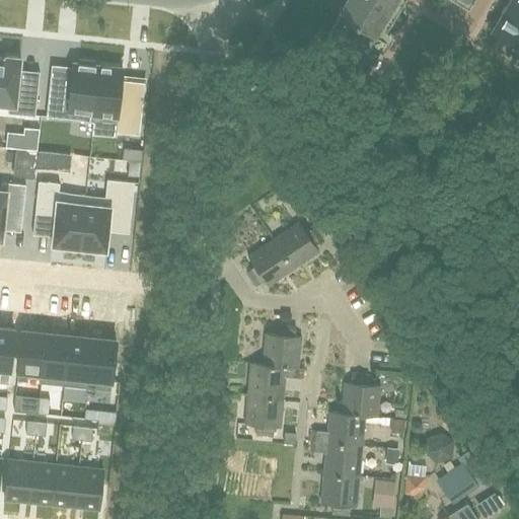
[(345,0),(338,14),(339,14),(325,36),(371,64),(384,41),(374,34),(395,0),(345,0)]
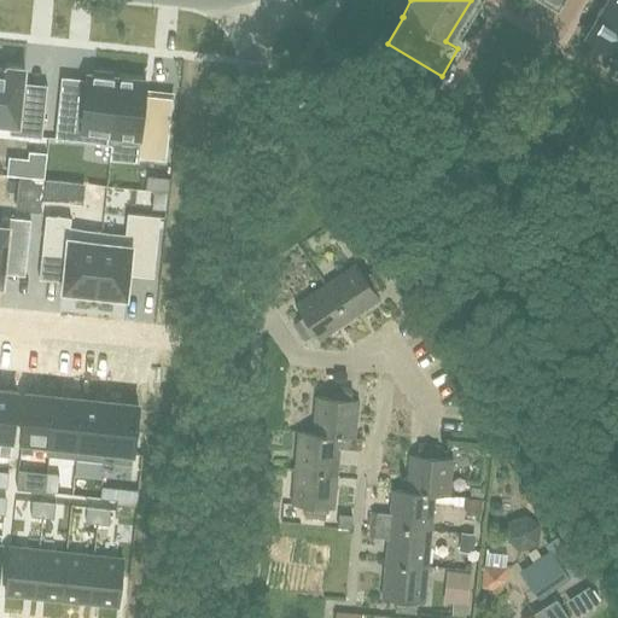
[(617,0),(605,0),(593,22),(583,36),(588,40),(617,57),(617,0)]
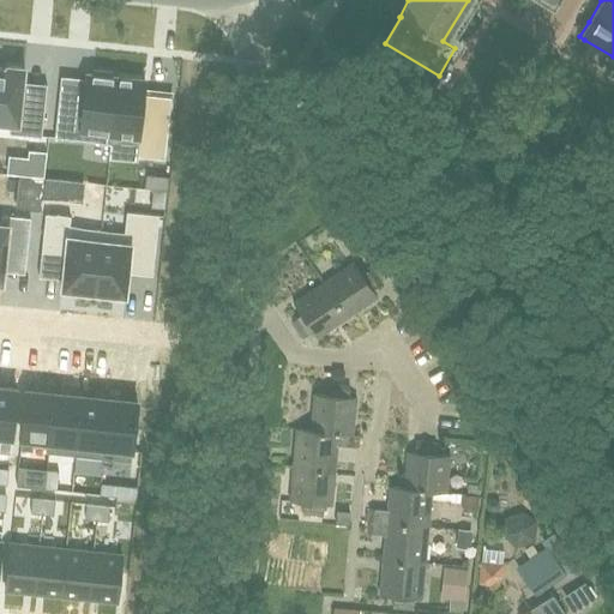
[(0,67),(0,122),(10,124),(8,133),(41,137),(44,98),(22,96),(24,67),(6,66),(6,68),(0,67)]
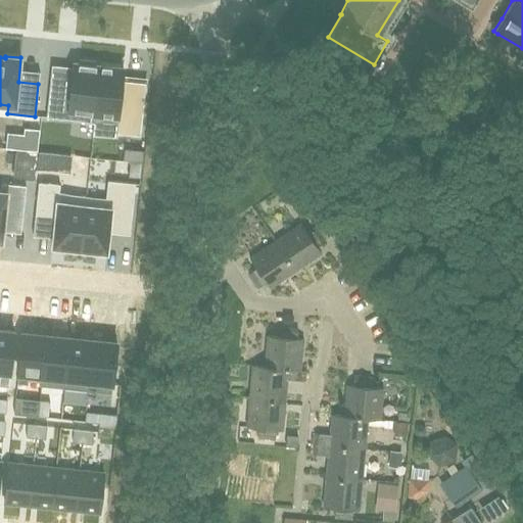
[(50,82),(46,117),(94,123),(100,65),(96,65),(96,61),(80,59),(80,63),(74,63),(72,84),(50,82)]
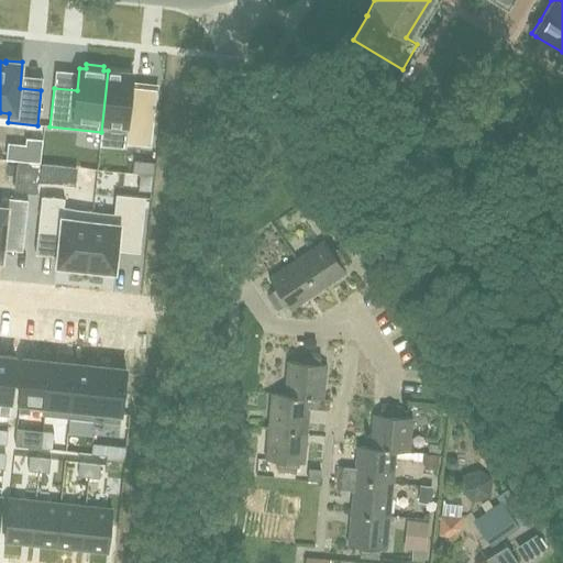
[(108,70),(101,132),(102,123),(125,125),(123,143),(151,146),(156,89),(131,87),(132,74),(108,70)]
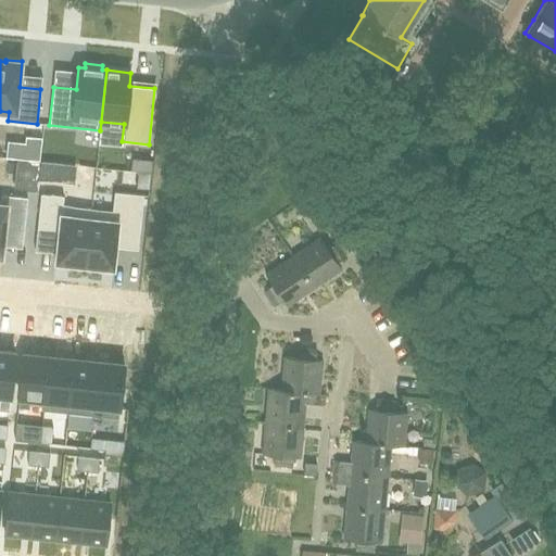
[(391,108),(397,102),(391,92),(383,98),(391,108)]
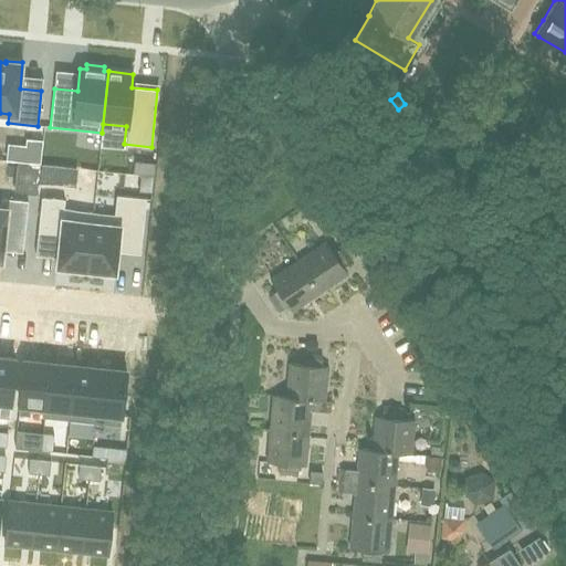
[(378,107),(385,118),(392,113),(385,103),(378,107)]
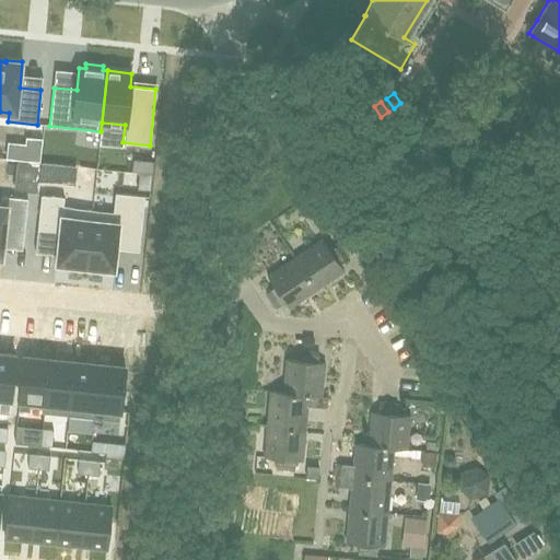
[(408,114),(400,103),(394,108),(400,118),(408,114)]
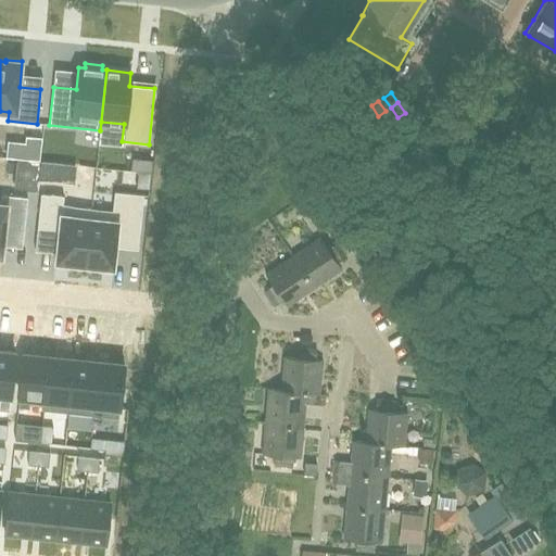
[(392,121),(386,111),(378,116),(386,126),(392,121)]
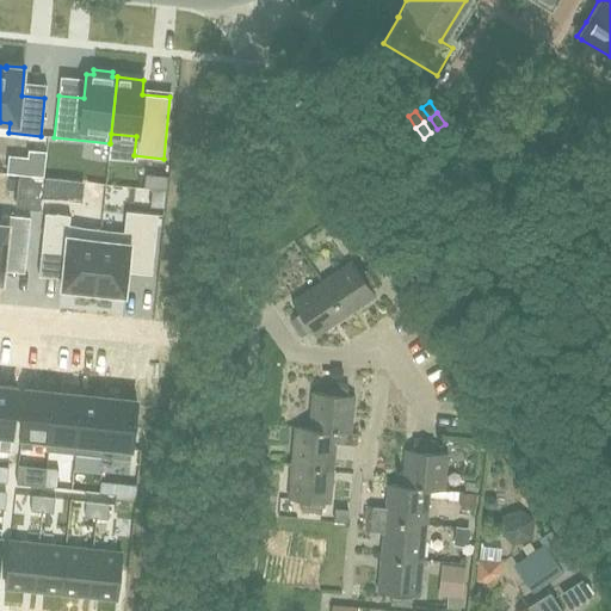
[(452,135),(445,124),(437,129),(444,140),(452,135)]
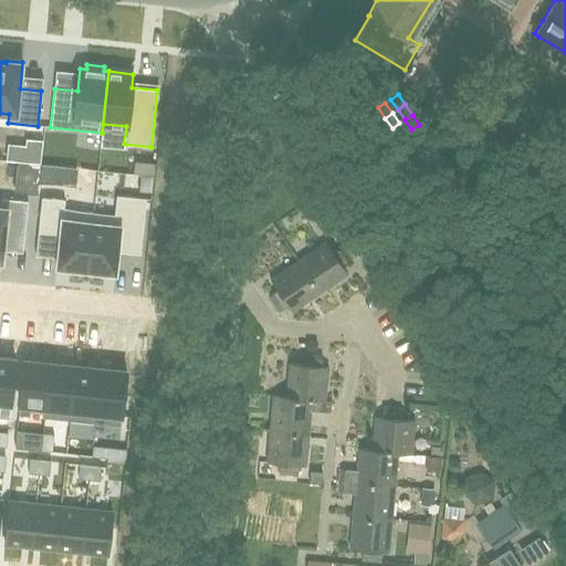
[(407,134),(399,123),(392,128),(399,138),(407,134)]
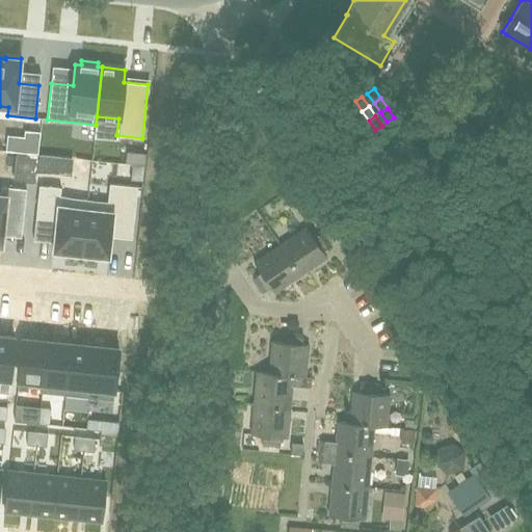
[(394,132),(400,141),(407,137),(401,127),(394,132)]
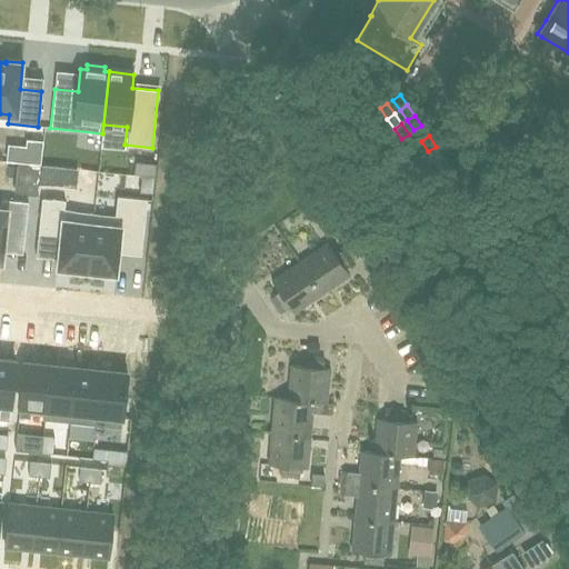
[(422,156),(416,145),(408,150),(416,160),(422,156)]
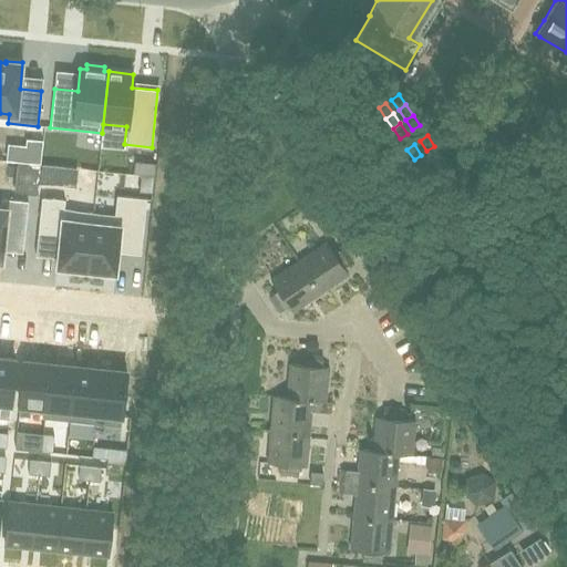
[(441,156),(434,146),(426,151),(434,162),(441,156)]
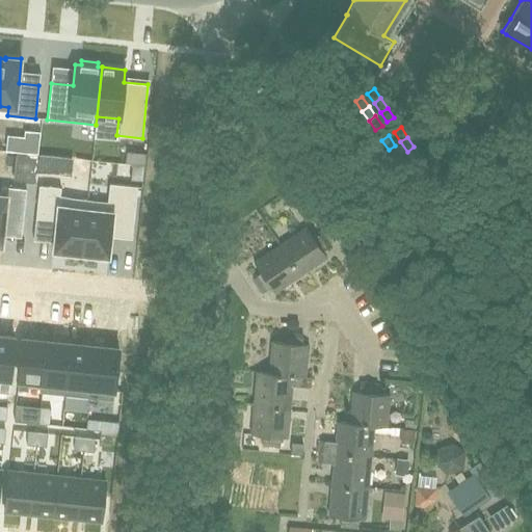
[(402,155),(395,145),(389,150),(395,159),(402,155)]
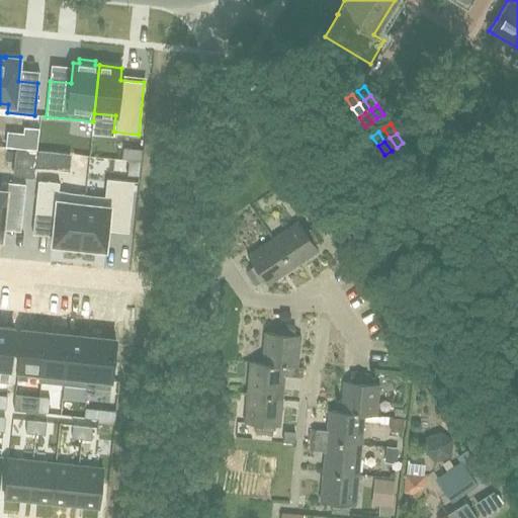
[(410,152),(403,143),(397,148),(403,157),(410,152)]
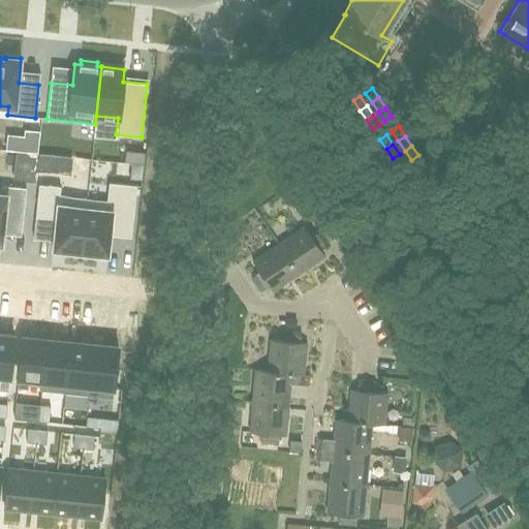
[(406,163),(400,154),(393,158),(399,168),(406,163)]
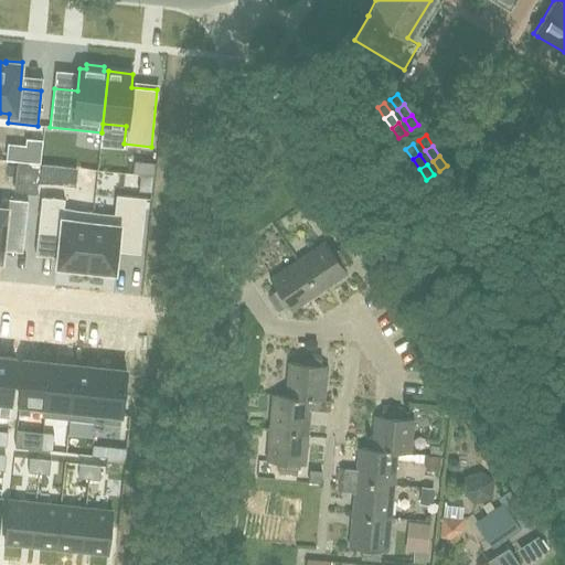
[(153,176),(140,174),(138,190),(151,191),(153,176)]
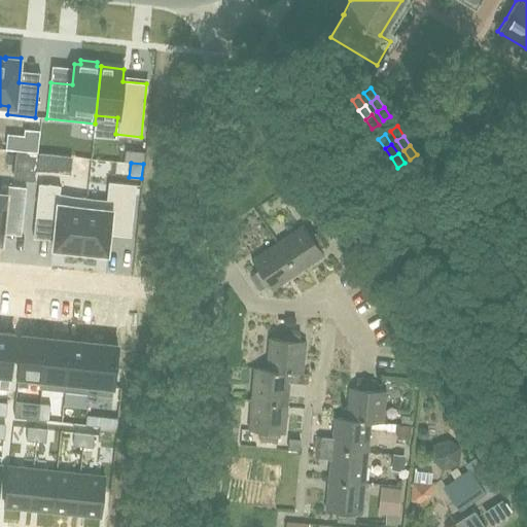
[(86,198),(81,250),(93,251),(93,252),(107,254),(110,232),(131,234),(136,183),(108,181),(106,200),(86,198)]
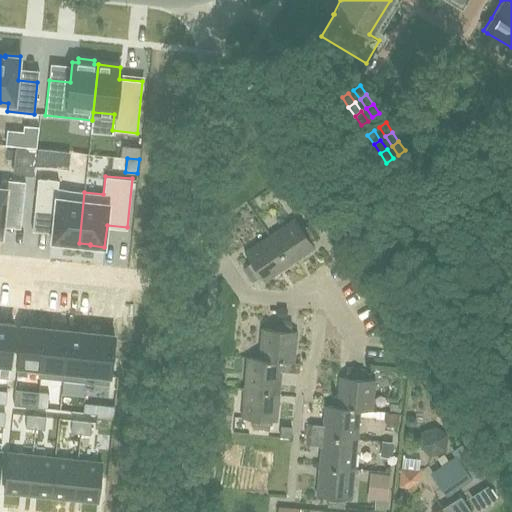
[(0,187),(0,235),(1,236),(4,209),(22,211),(25,181),(1,179),(0,188),(0,187)]
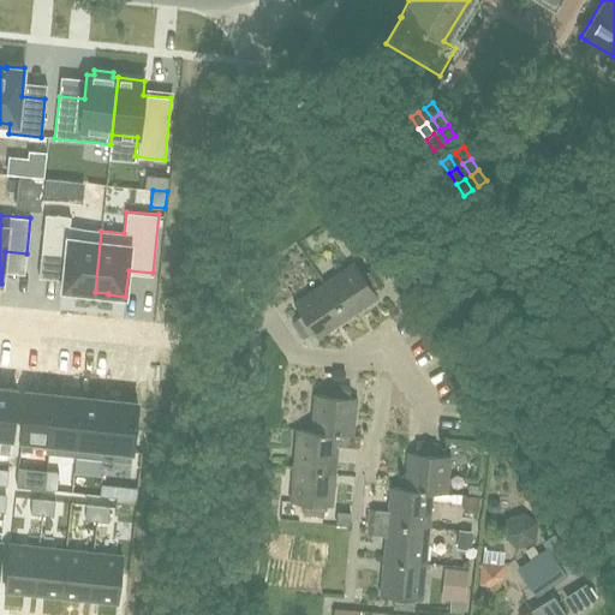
[(45,215),(40,261),(64,263),(61,290),(82,292),(82,290),(95,292),(101,231),(67,227),(69,218),(45,215)]
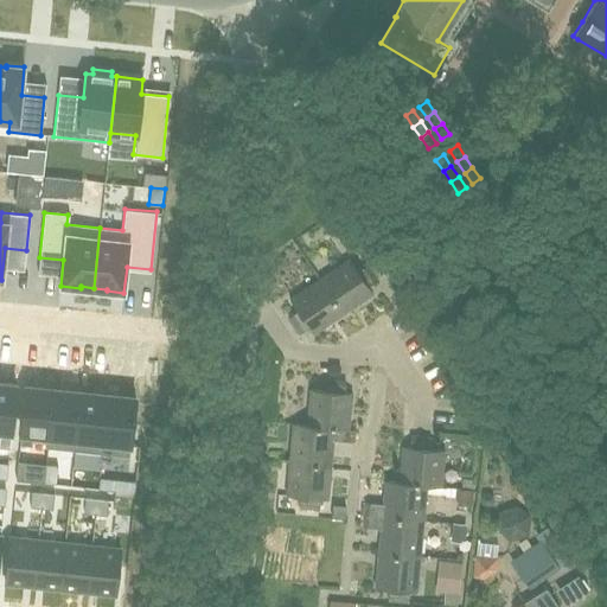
[(349,259),(318,279),(342,313),(371,293),(368,287),(376,281),(365,264),(357,270),(349,259)]
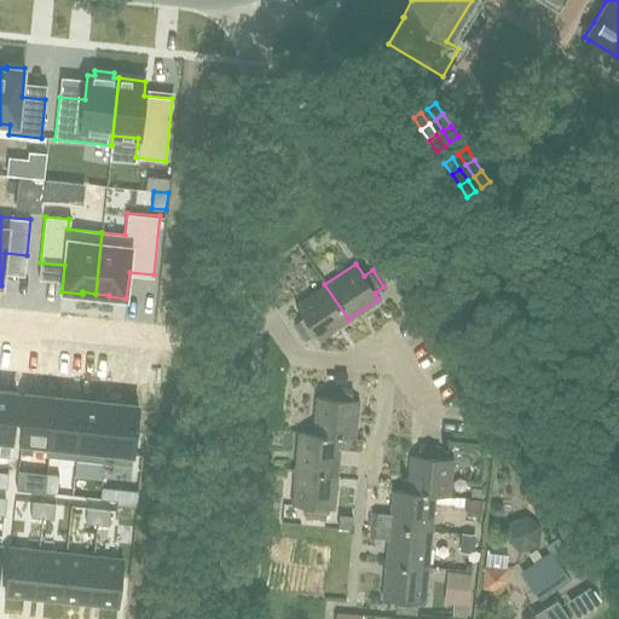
[(348,319),(324,284),(294,305),(302,317),(293,323),(305,341),(313,334),(318,340),(348,319)]
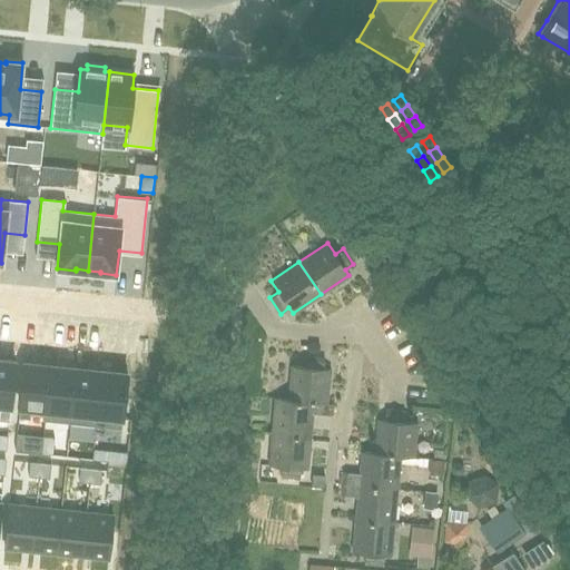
[(291,365),(287,399),(326,402),(330,369),(323,369),(324,359),(305,356),(304,366),(291,365)]
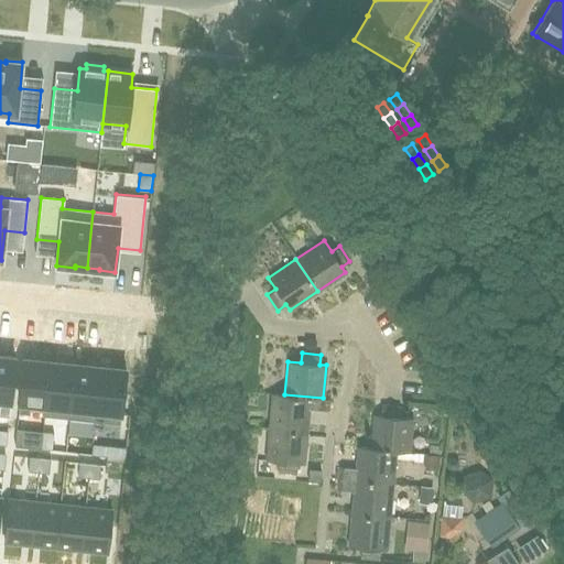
[(0,415),(9,418),(15,358),(0,356),(0,415)]
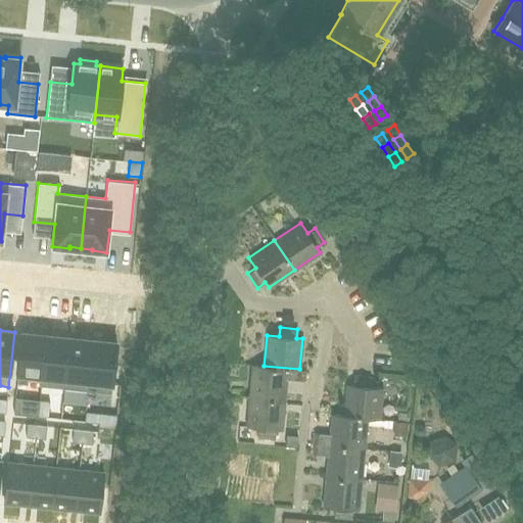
[(22,332),(17,383),(27,384),(28,379),(41,380),(40,385),(41,385),(46,335),(22,332)]
